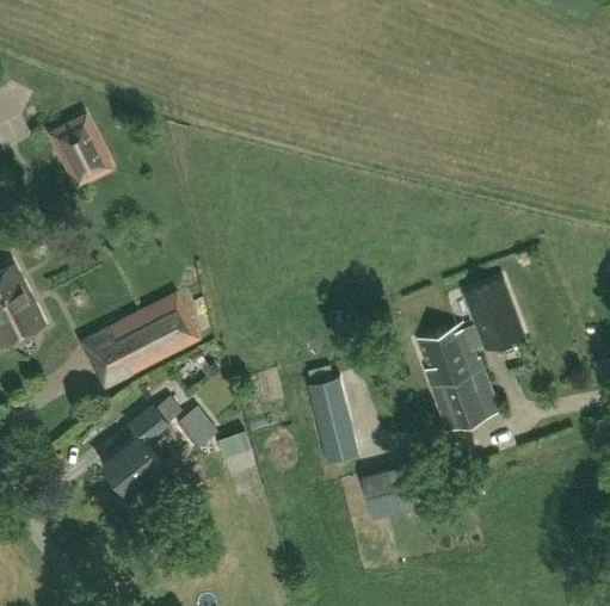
[(111,169),(86,118),(51,136),(78,187),(111,169)]
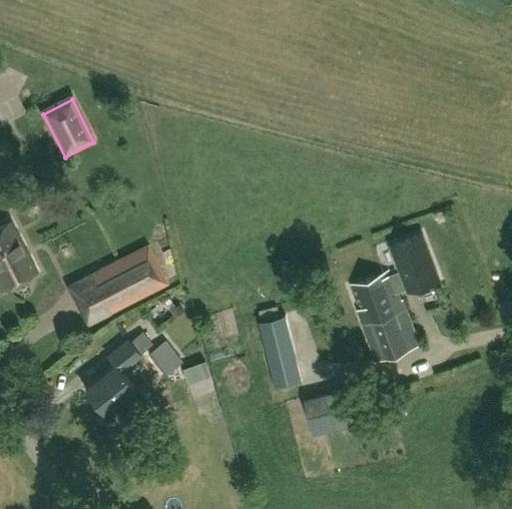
[(0,285),(3,291),(35,275),(10,225),(0,230),(0,285)]
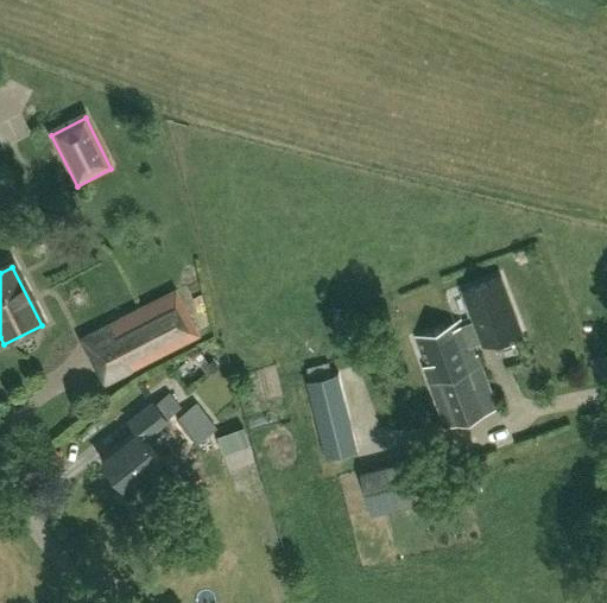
[(485,347),(520,335),(501,280),(466,293),(476,325),(465,331),(465,330),(419,346),(450,429),(498,412),(479,359),(475,360),(472,349),(484,344),(485,347)]
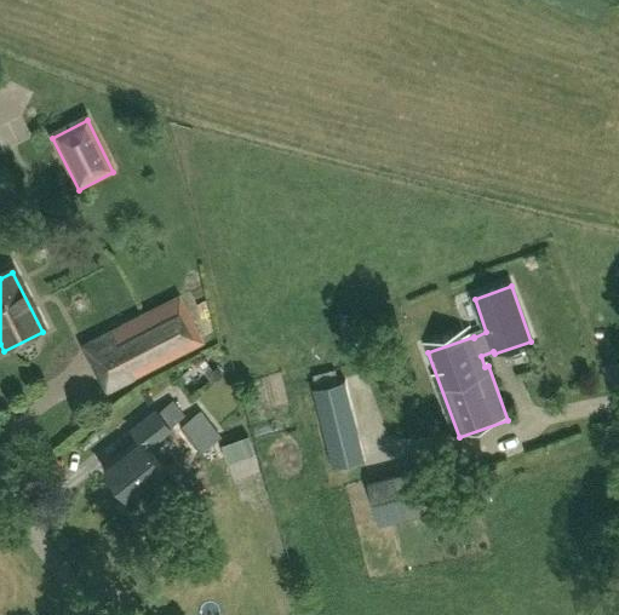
[(107,395),(204,344),(179,298),(82,349),(107,395)]
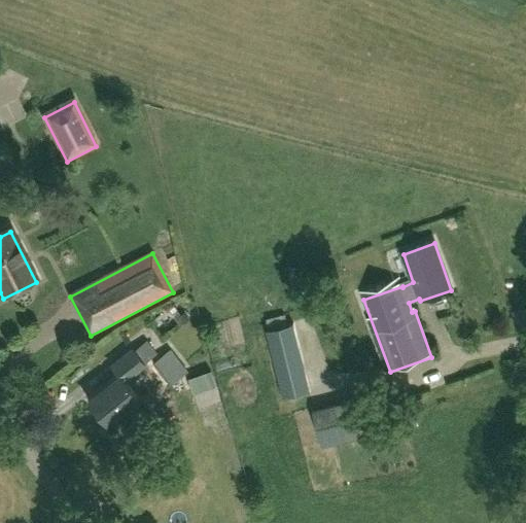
[(285,398),(309,393),(292,325),(269,332),(285,398)]
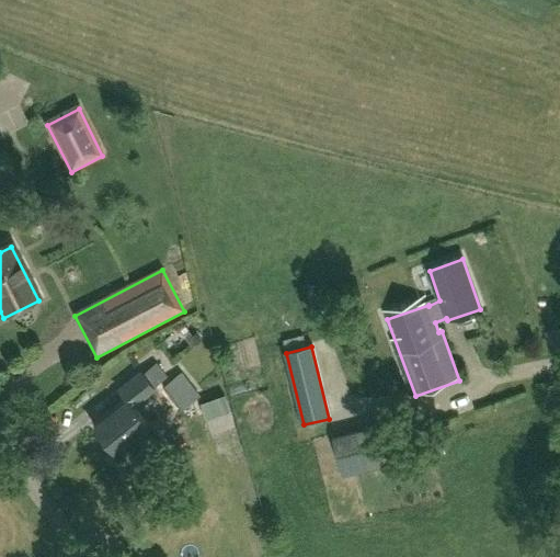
[(113,453),(147,427),(133,409),(155,391),(140,374),(118,393),(126,401),(93,428),(113,453)]
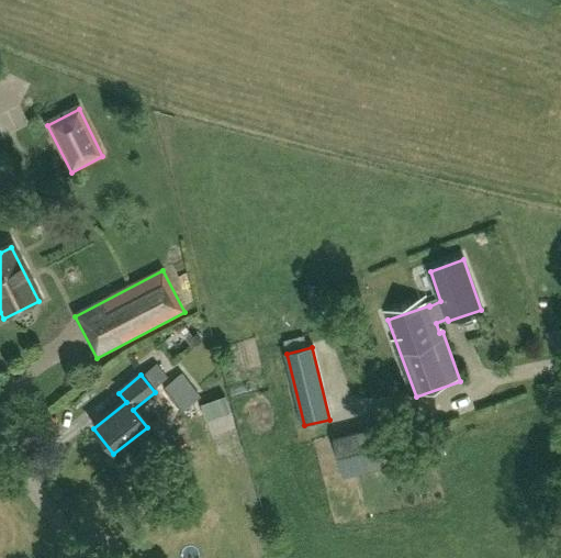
[(181,376),(163,391),(181,414),(200,400),(181,376)]
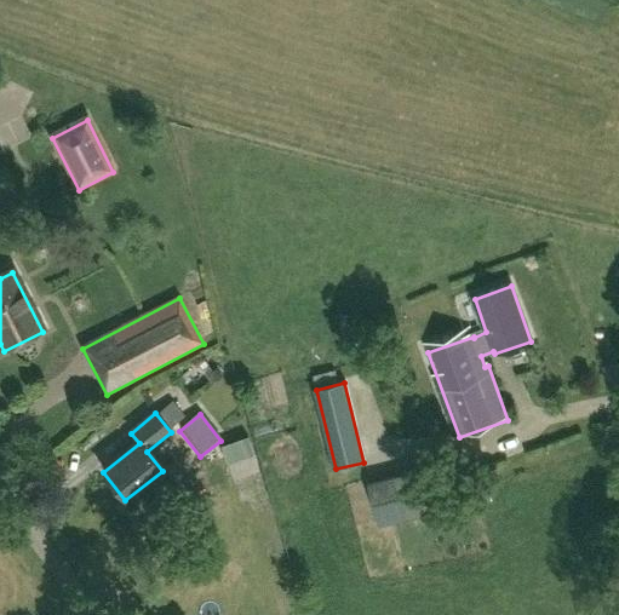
[(379,529),(439,515),(428,471),(368,486),(379,529)]
